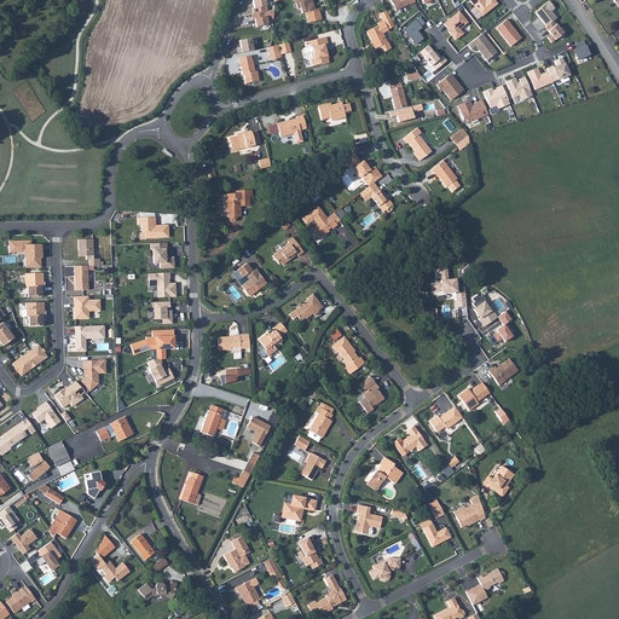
[(267,11),(266,0),(253,0),(255,13),(267,11)]
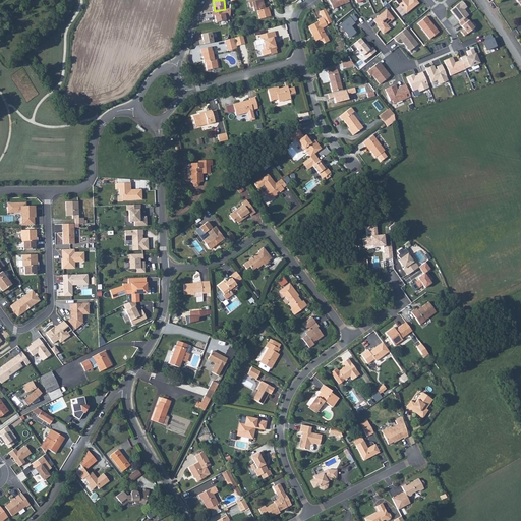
[(250,0),(251,2),(249,3),(250,7),(252,6),(254,11),(257,10),(259,18),(271,15),(269,7),(267,7),(266,5),(265,6),(264,3),(263,0),(250,0)]
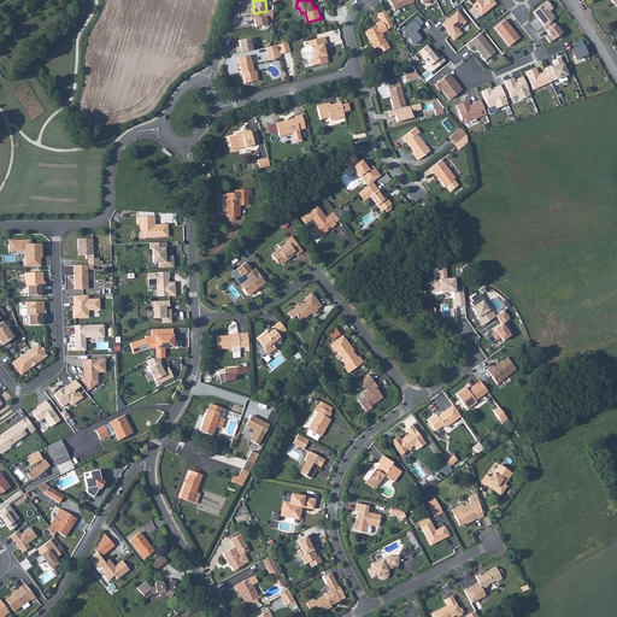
[(386,0),(387,0),(388,0),(394,11),(407,4),(409,5),(413,3),(412,0),(386,0)]
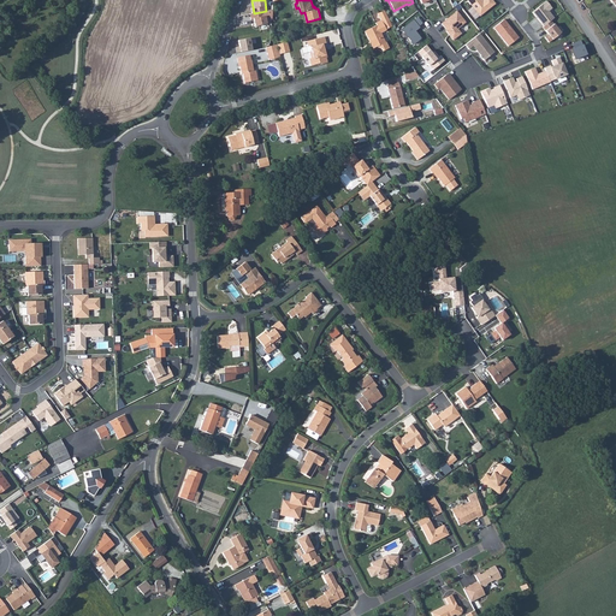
[(466,0),(480,16),(496,4),(492,0),(483,0),(481,1),(479,0),(466,0)]
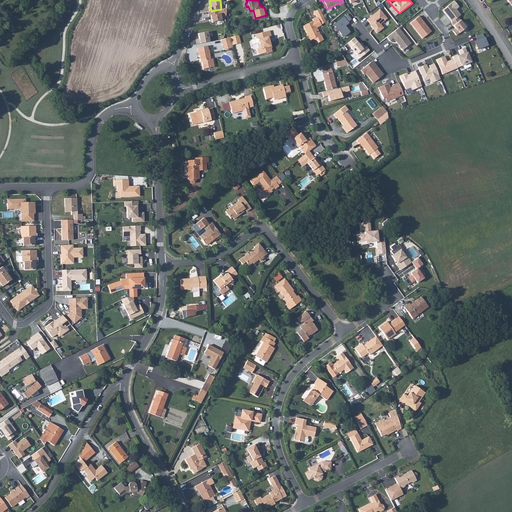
[(454,1),(442,10),(452,22),(458,17),(461,15),(456,9),(459,7),(454,1)]
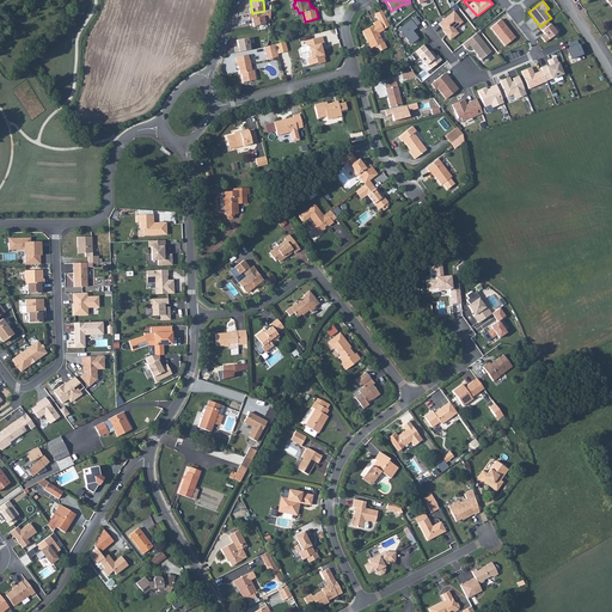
[(454,11),(439,24),(442,28),(444,28),(445,29),(444,31),(450,40),(458,34),(454,29),(463,22),(454,11)]
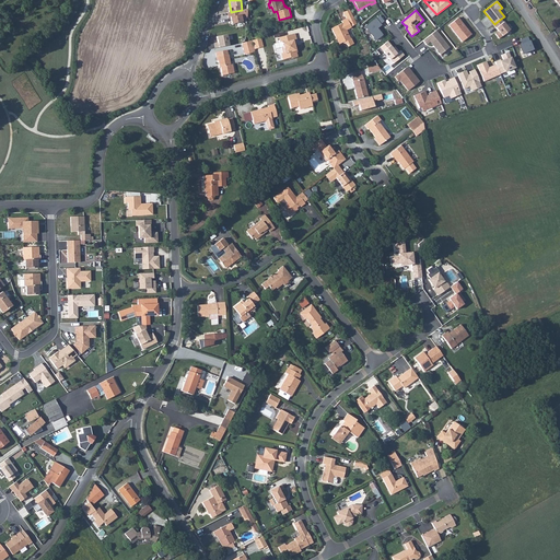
[(351,13),(346,16),(347,19),(341,21),(341,23),(331,28),(336,37),(337,37),(340,44),(342,42),(347,44),(348,46),(353,43),(351,37),(350,38),(346,30),(351,27),(348,22),(354,19),(351,13)]
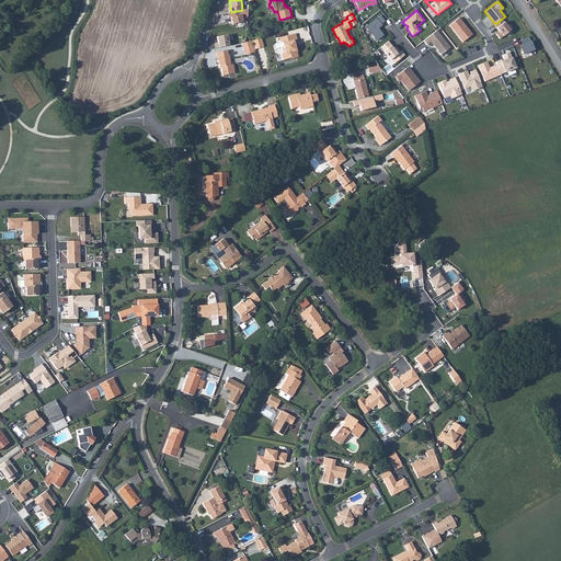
[(380,24),(385,21),(380,15),(365,27),(376,41),(384,35),(378,29),(381,25),(380,24)]
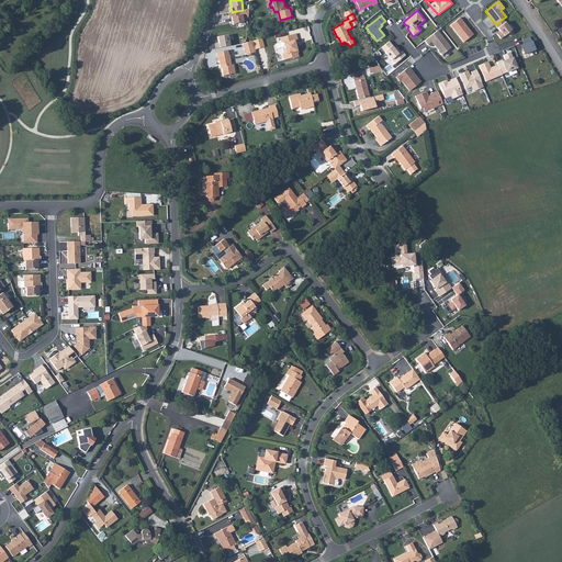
[(460,18),(450,25),(463,42),(473,34),(460,18)]
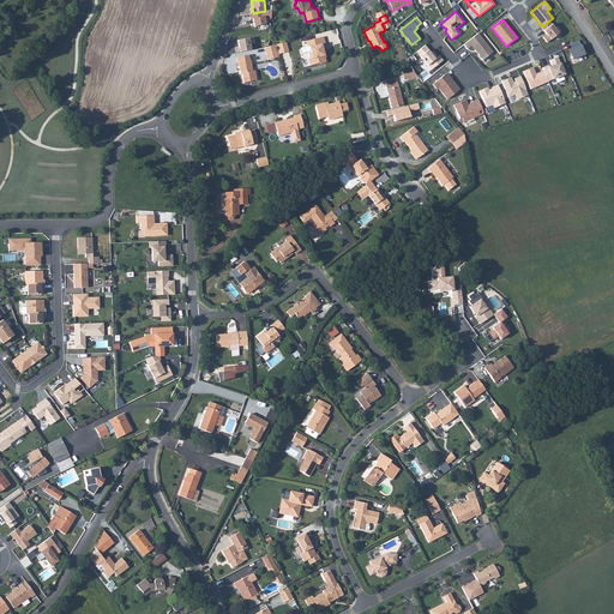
[(549,20),(542,26),(541,28),(546,34),(542,36),(547,42),(559,32),(549,20)]
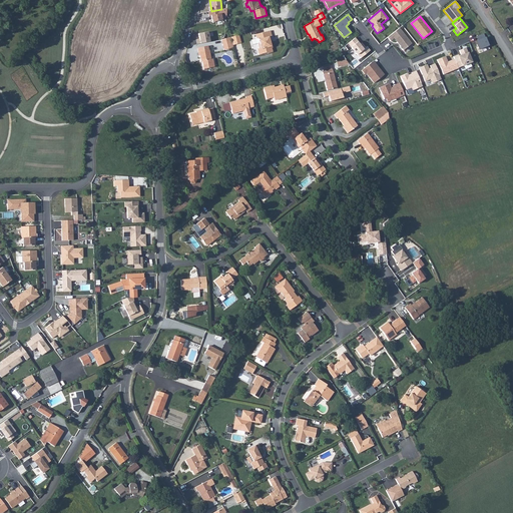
[(399,27),(387,37),(390,41),(394,38),(398,43),(399,42),(400,44),(400,45),(403,50),(412,43),(399,27)]
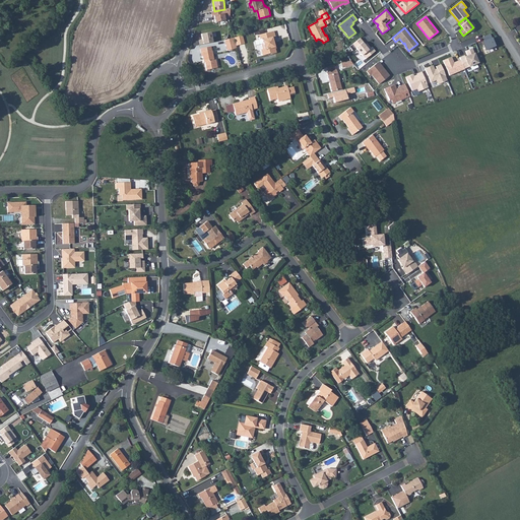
[(274,30),(259,35),(260,39),(262,39),(262,42),(261,45),(262,49),(261,50),(262,56),(270,53),(270,54),(276,53),(275,48),(276,48),(274,41),(273,41),(272,37),(275,37),(274,30)]
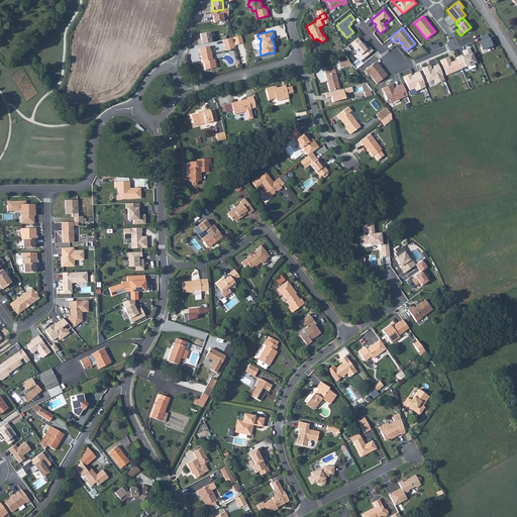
[(212,36),(215,35),(215,31),(200,32),(201,38),(198,38),(199,43),(212,42),(212,36)]
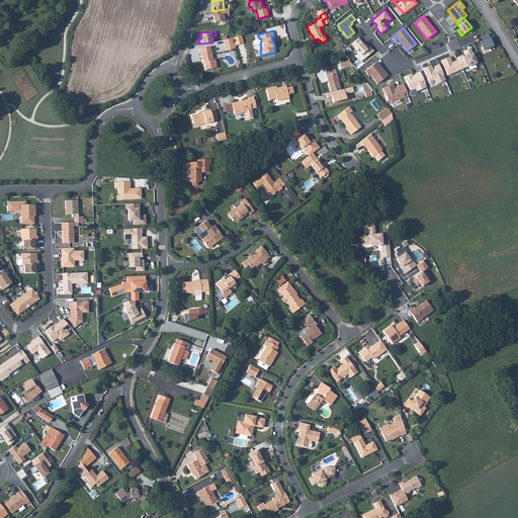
[(480,41),(484,50),(493,47),(488,34),(482,36),(483,40),(480,41)]
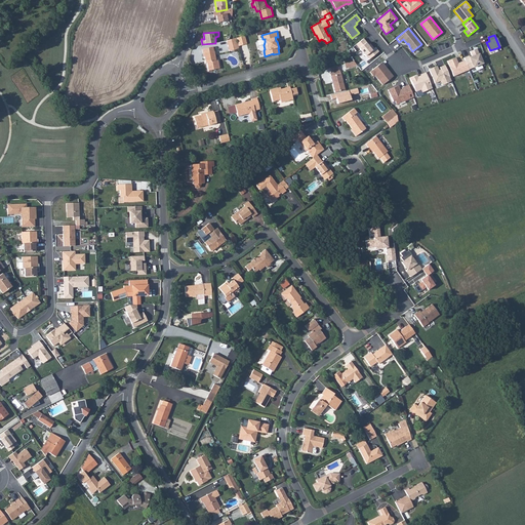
[(234,38),(230,40),(226,40),(229,51),(237,49),(234,38)]
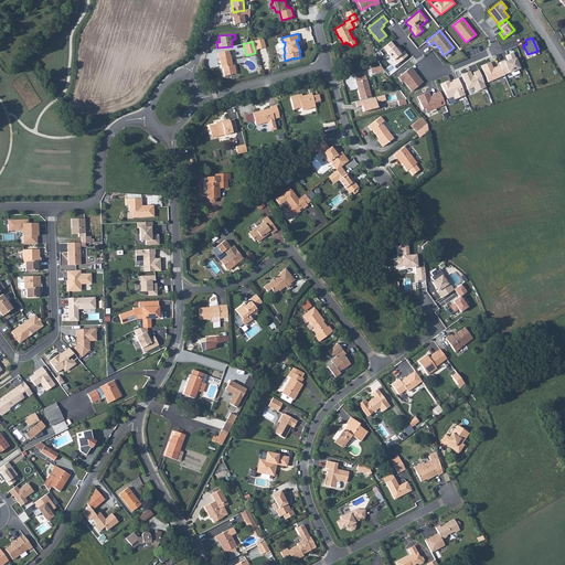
[(391,41),(383,48),(393,61),(394,60),(397,64),(407,56),(404,51),(403,53),(398,48),(395,49),(393,46),(394,45),(391,41)]
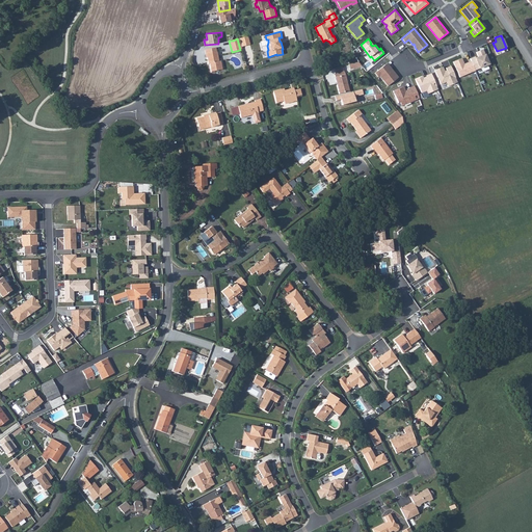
[(207,54),(207,57),(209,63),(211,71),(222,69),(220,60),(219,61),(216,47),(205,49),(206,54),(207,54)]
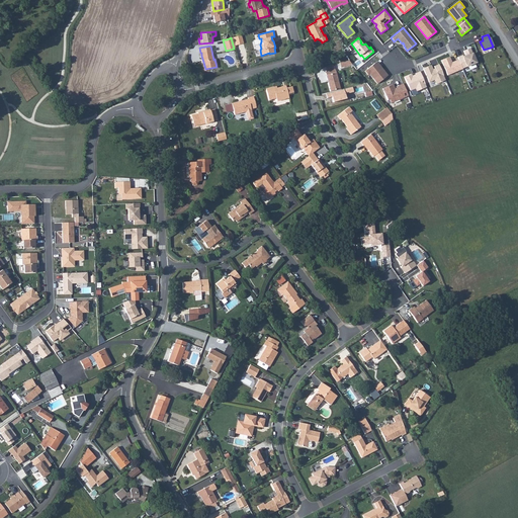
[(462,56),(457,57),(458,60),(462,69),(477,63),(470,49),(463,51),(465,57),(463,58),(462,56)]
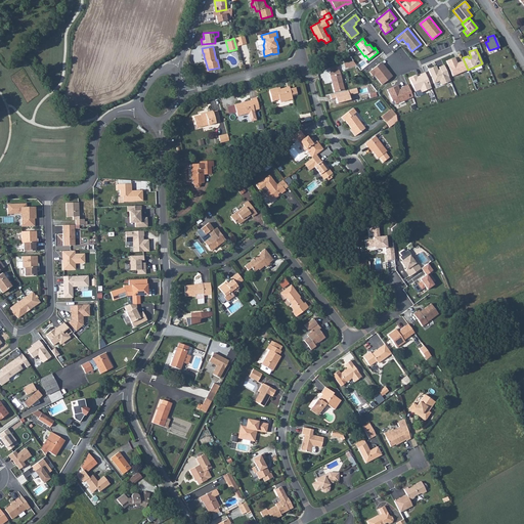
[(457,64),(454,57),(446,60),(452,76),(468,70),(464,60),(459,62),(460,63),(457,64)]
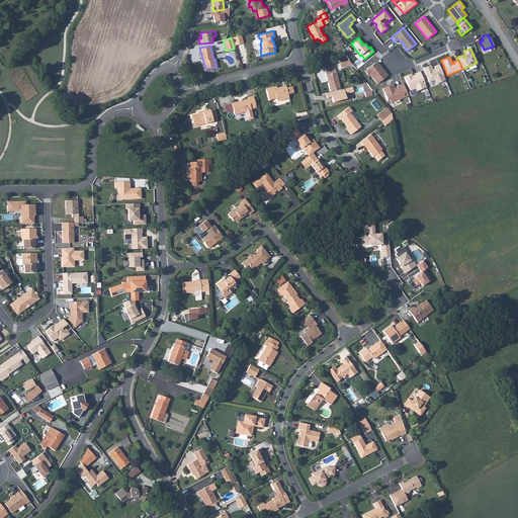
[(374,63),(364,71),(367,75),(369,74),(377,84),(387,76),(380,67),(378,68),(374,63)]
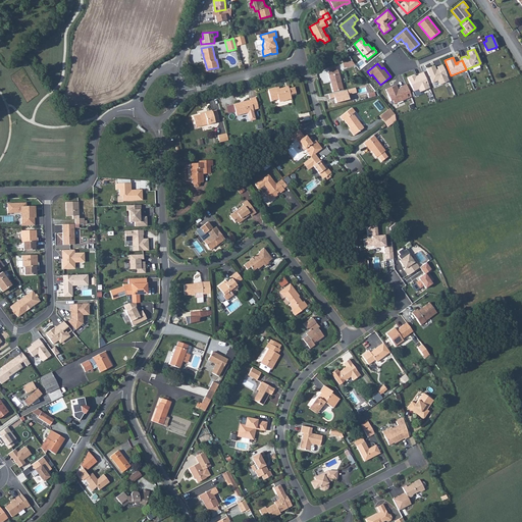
[(434,65),(426,69),(431,84),(437,81),(439,85),(449,81),(442,64),(437,66),(438,71),(436,72),(434,65)]
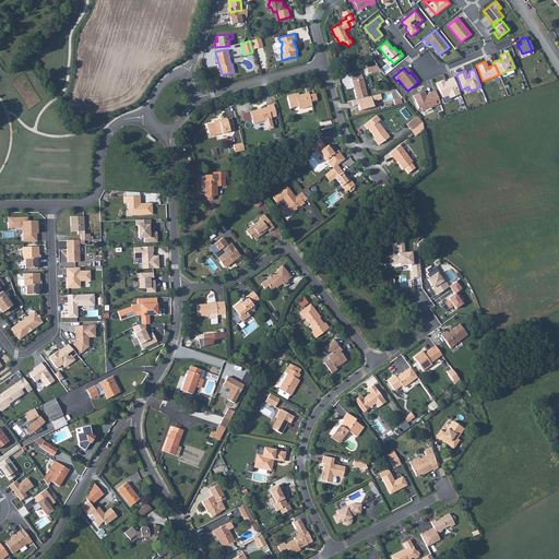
[(361,74),(351,76),(356,98),(367,95),(361,74)]
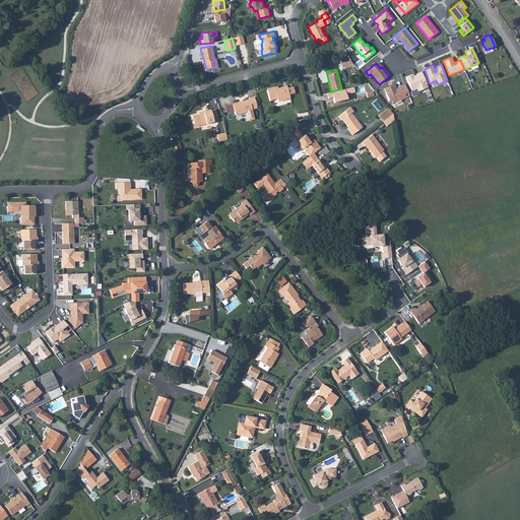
[(412,75),(406,77),(412,90),(417,88),(418,91),(429,87),(421,72),(416,74),(417,76),(413,78),(412,75)]
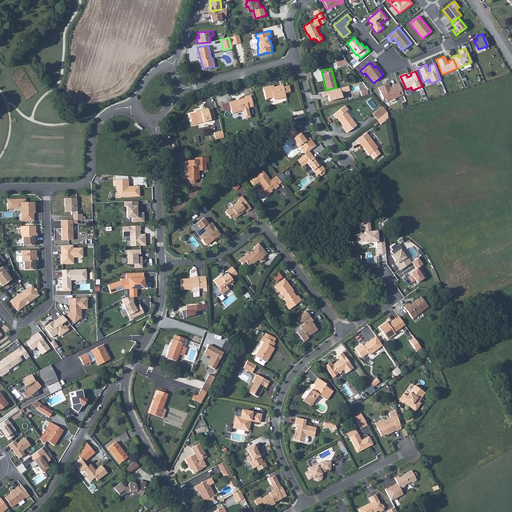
[(388,83),(378,88),(382,99),(385,98),(386,101),(403,95),(398,83),(391,86),(392,88),(391,89),(388,83)]
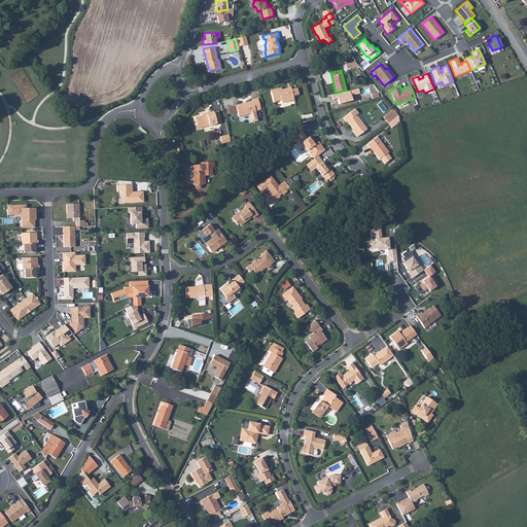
[(278,88),(271,90),(274,101),(281,100),(282,102),(293,99),(290,86),(278,90),(278,88)]
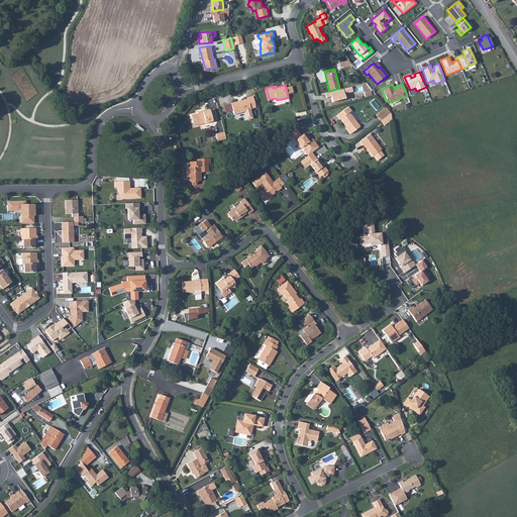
[(352,86),(325,93),(326,99),(331,97),(332,102),(347,99),(345,94),(353,92),(352,86)]
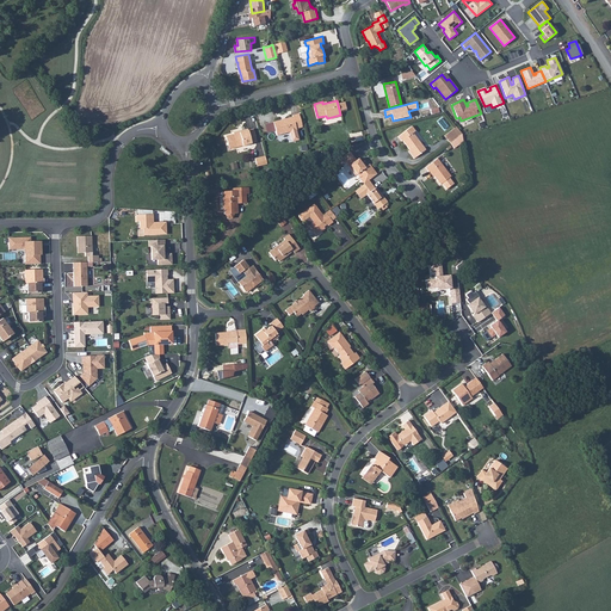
[(298,112),(291,115),(292,116),(273,121),(277,135),(289,133),(291,141),(300,140),(296,128),(302,127),(298,112)]
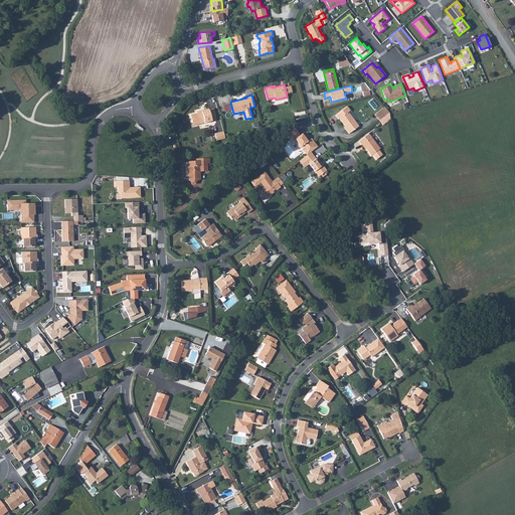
[(345,128),(350,134),(359,127),(348,113),(350,111),(347,107),(335,116),(338,121),(339,120),(345,128)]
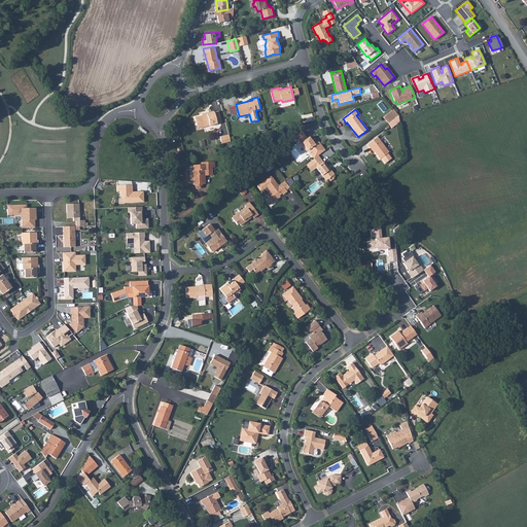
[(198,128),(205,127),(210,125),(210,126),(217,124),(217,123),(221,121),(218,110),(214,112),(213,110),(202,113),(202,115),(195,117),(198,128)]
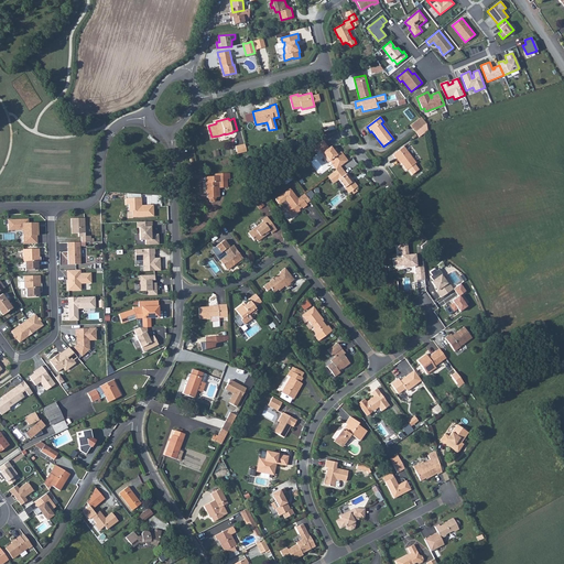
[(415,132),(426,123),(422,118),(411,127),(415,132)]
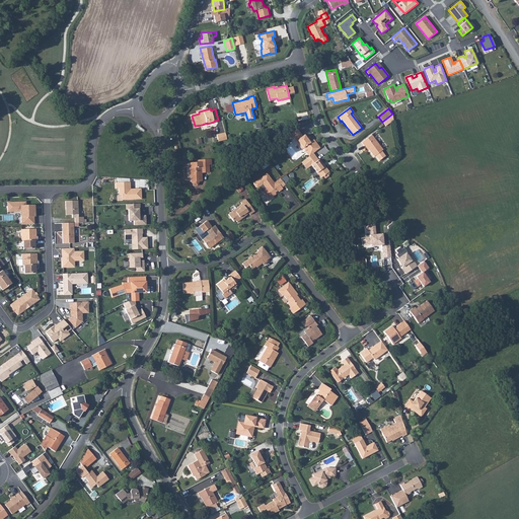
[(393,120),(392,114),(382,122),(385,126),(393,120)]
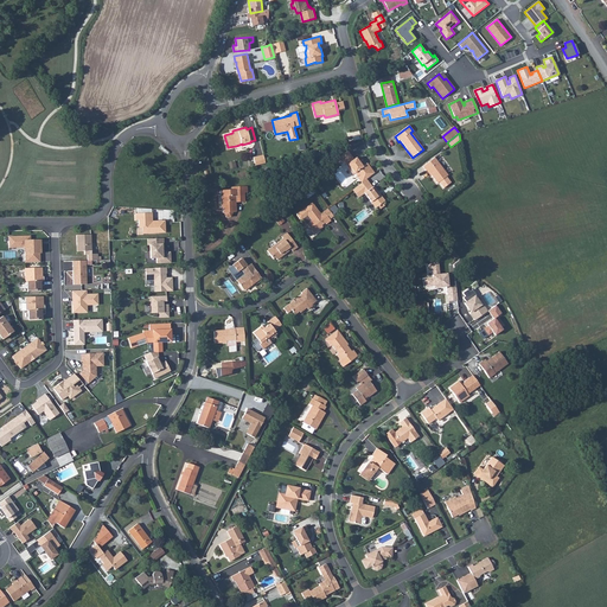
[(366,180),(375,174),(368,164),(363,167),(363,166),(359,163),(357,158),(356,159),(349,151),(338,159),(342,164),(345,161),(355,174),(356,173),(358,177),(360,177),(362,177),(365,180),(366,180)]
